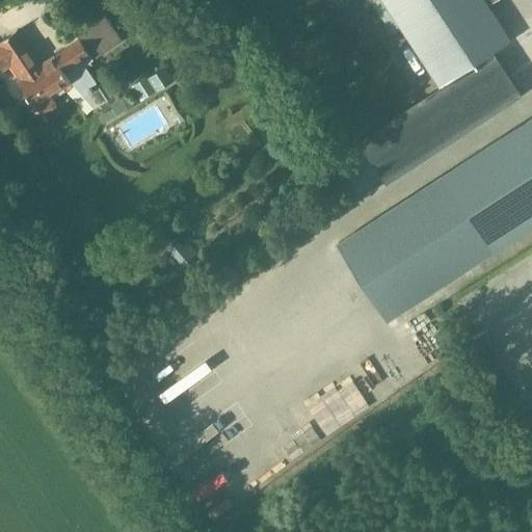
[(381,0),(440,88),(358,141),(387,184),(484,120),(474,104),(456,77),(512,41),(485,0),(381,0)]
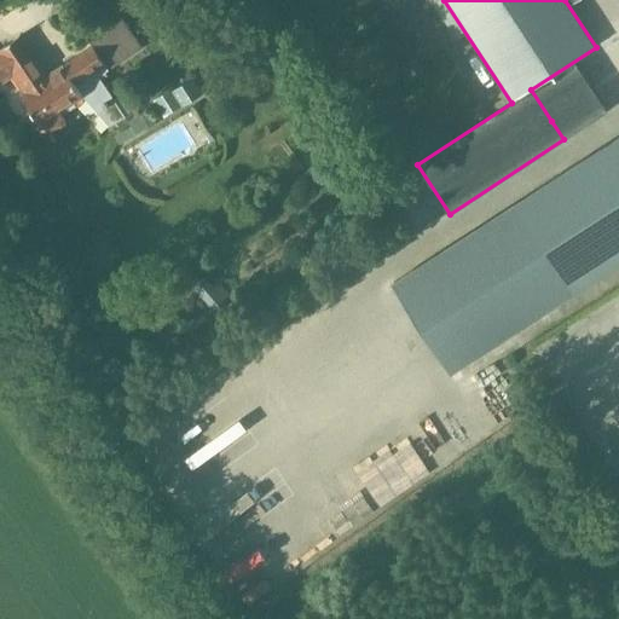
[(79,58),(64,69),(82,97),(97,113),(116,100),(100,77),(143,50),(121,18),(88,40),(93,48),(79,58)]
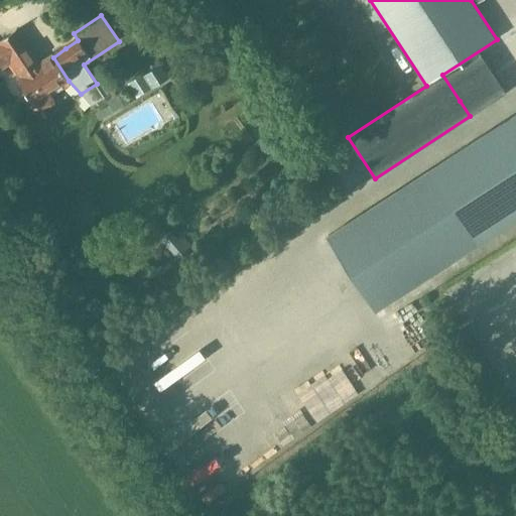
[(0,42),(1,45),(0,45),(0,70),(10,62),(21,79),(19,80),(40,111),(54,102),(49,94),(69,81),(53,57),(40,66),(29,50),(17,31),(0,42)]
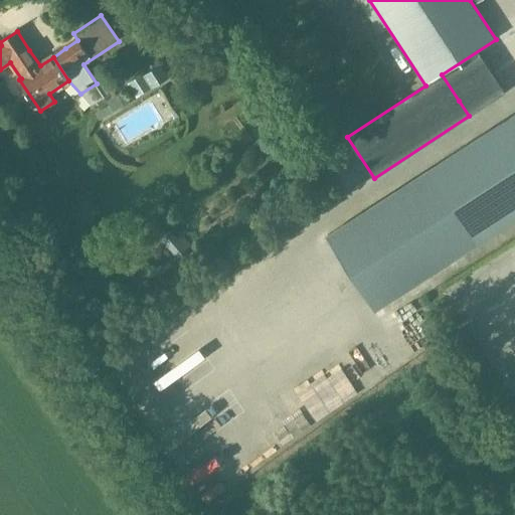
[(145,78),(131,87),(137,97),(151,89),(168,78),(162,67),(145,78)]
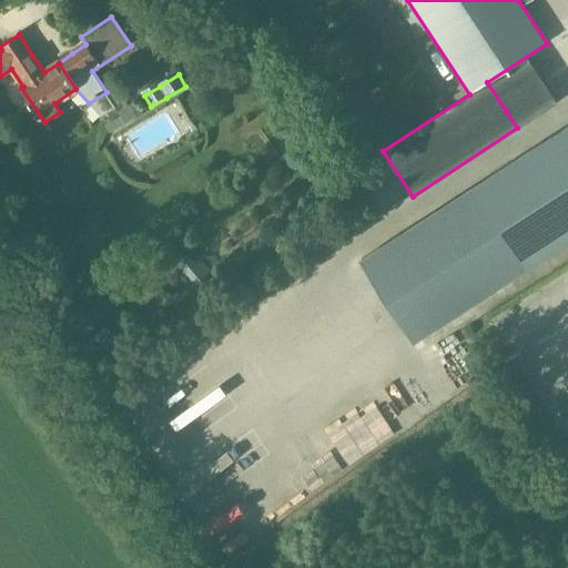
[(115,85),(107,92),(117,107),(125,101),(115,85)]
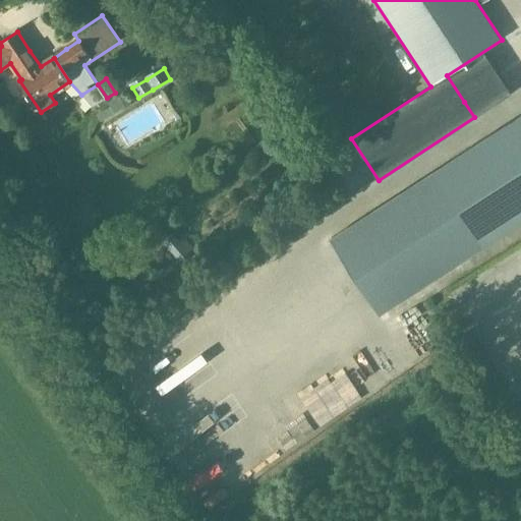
[(520,113),(329,239),(381,314),(520,222),(520,113)]
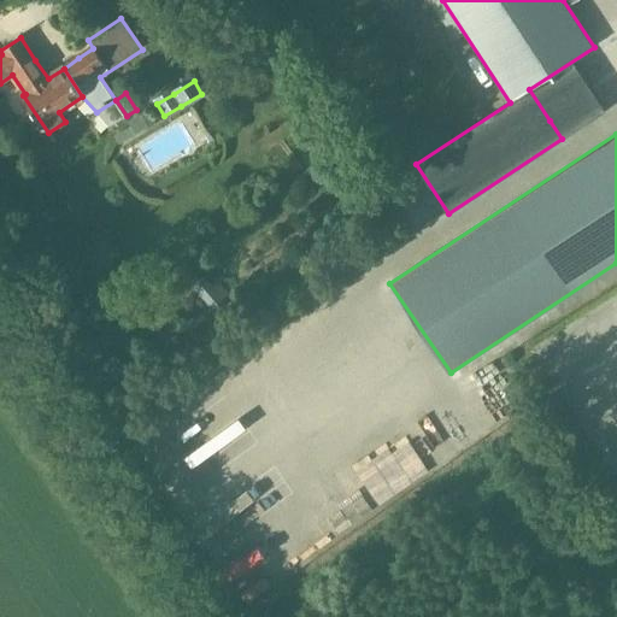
[(229,305),(207,278),(195,288),(217,315),(229,305)]
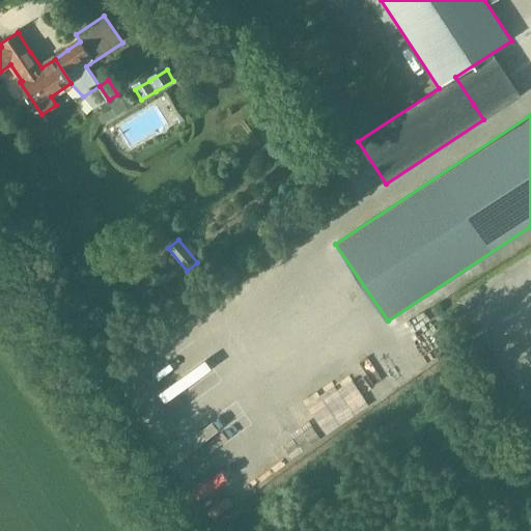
[(380,406),(407,389),(382,350),(355,367),(380,406)]
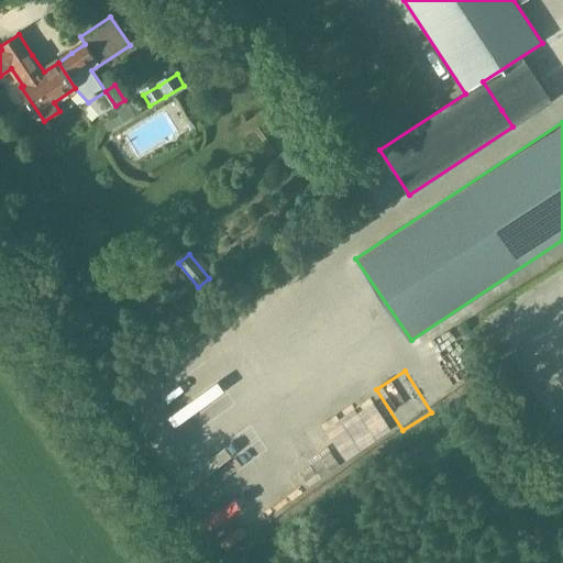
[(152,437),(207,396),(198,384),(142,423),(152,437)]
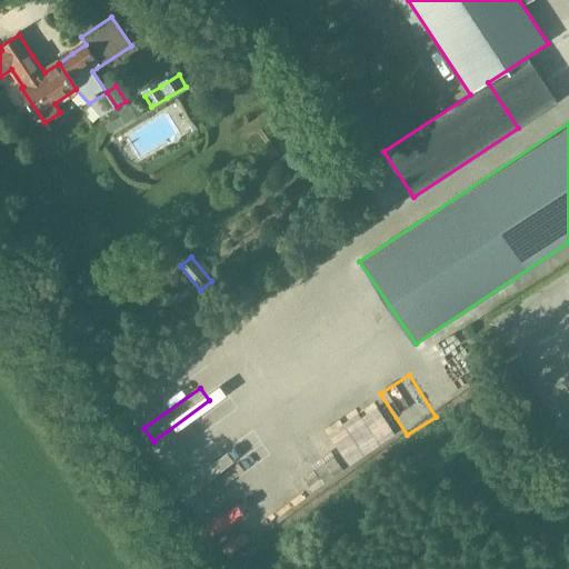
[(163,458),(215,427),(206,411),(153,442),(163,458)]
